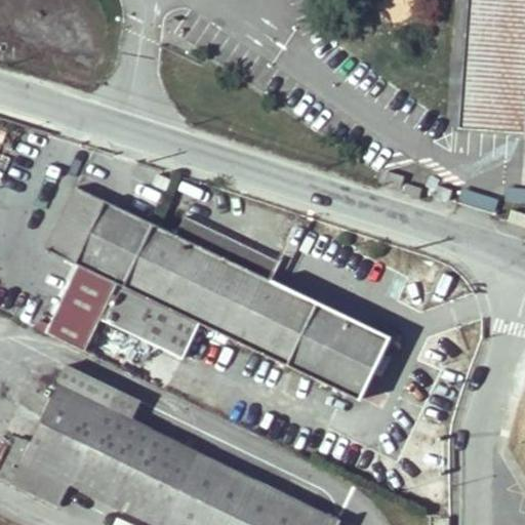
[(524,0),(466,0),(461,127),(524,129),(524,95),(524,0)]
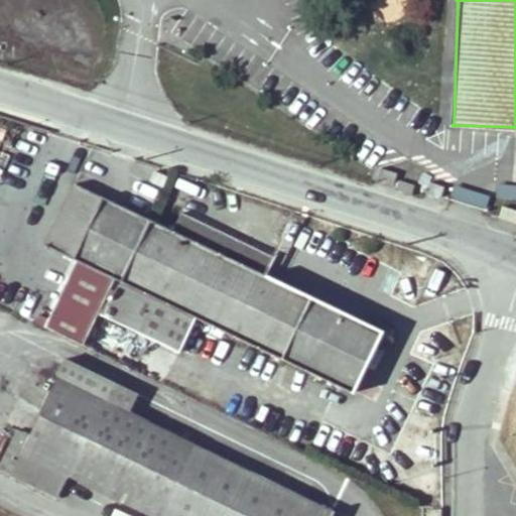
[(394,171),(378,164),(373,176),(389,183),(394,171)]
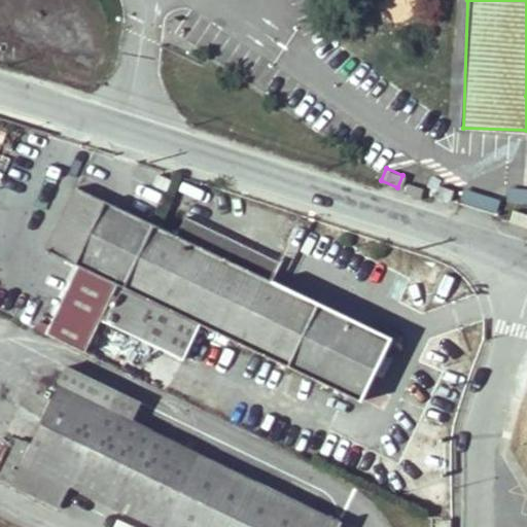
[(429,196),(446,203),(452,188),(435,181),(429,196)]
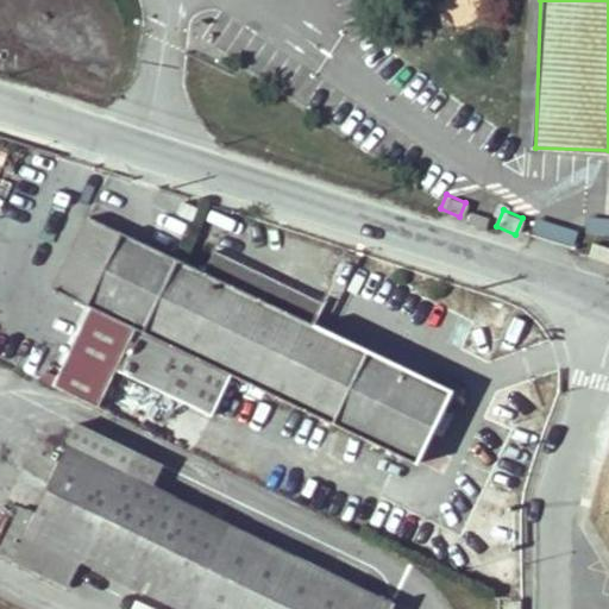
[(469,211),(465,220),(483,227),(483,226),(487,218),(469,211)]
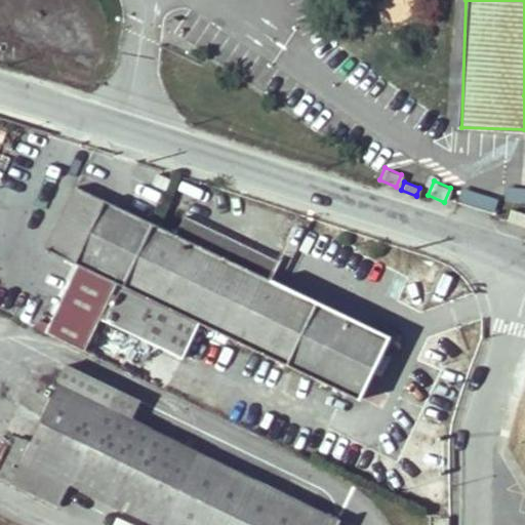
[(45,250),(73,263),(104,201),(75,188),(45,250)]
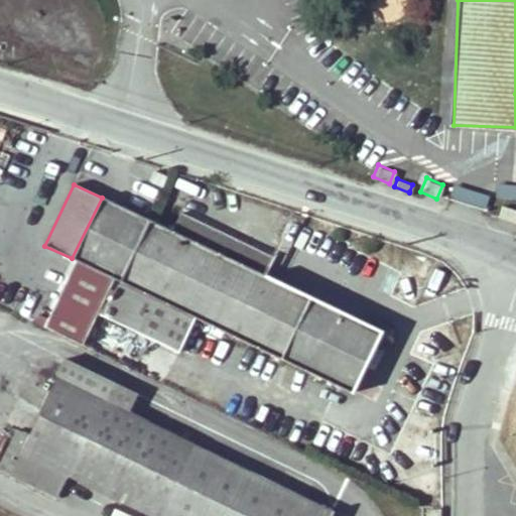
[(102,198),(72,258),(78,261),(114,278),(120,281),(149,221),(102,198)]
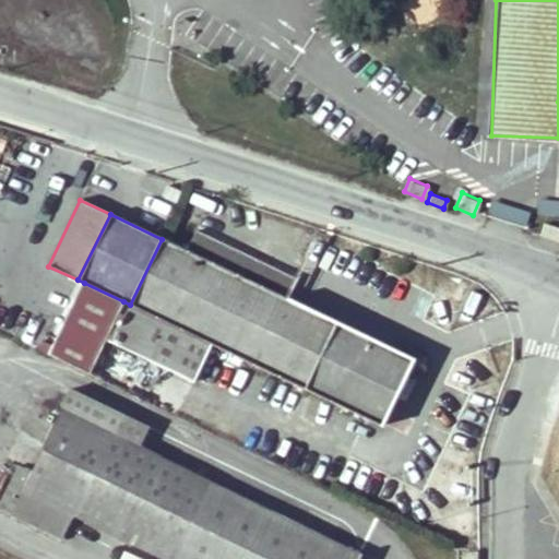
[(194,381),(213,344),(381,426),(413,358),(287,298),(297,278),(197,232),(188,250),(162,239),(130,305),(123,301),(107,339),(149,358),(150,371),(159,377),(170,369),(194,381)]
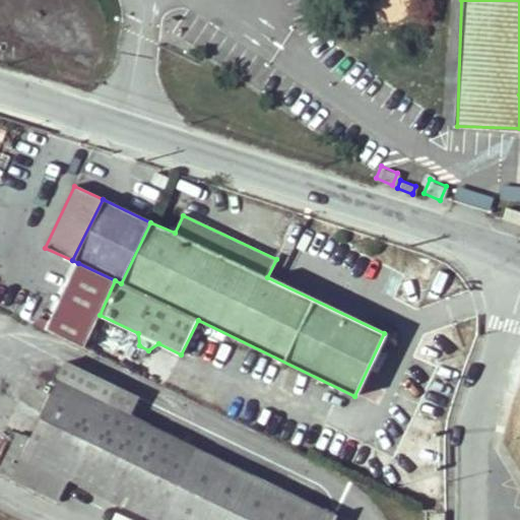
[(115,280),(78,263),(46,330),(83,347),(100,315),(115,280)]
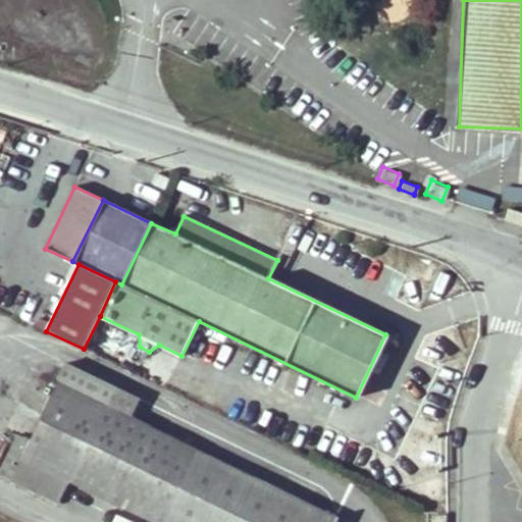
[(58,382),(31,440),(16,433),(0,466),(0,474),(57,502),(67,480),(154,521),(333,521),(335,518),(196,450),(58,382)]
